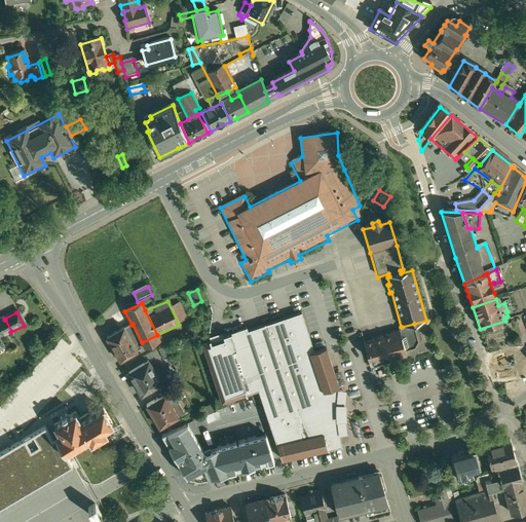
[(301,313),(248,332),(247,329),(227,335),(223,336),(224,340),(212,344),(210,340),(201,343),(221,404),(222,404),(222,403),(258,392),(282,461),(283,460),(342,447),(340,438),(338,430),(337,420),(337,412),(337,405),(337,396),(338,387),(339,386),(326,348),(313,352),(310,342),(301,313)]
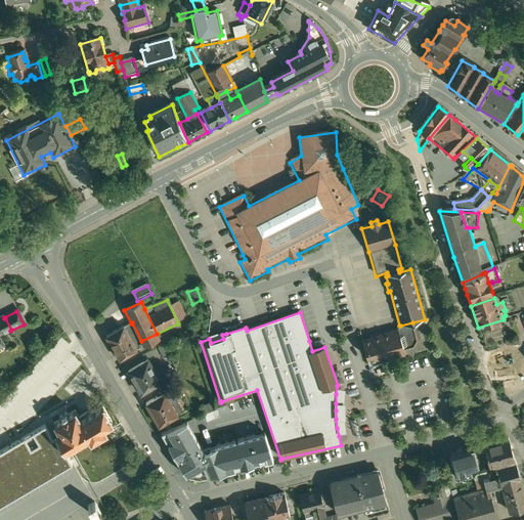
[(4,318),(0,320),(0,335),(10,331),(11,330),(5,318),(4,318)]
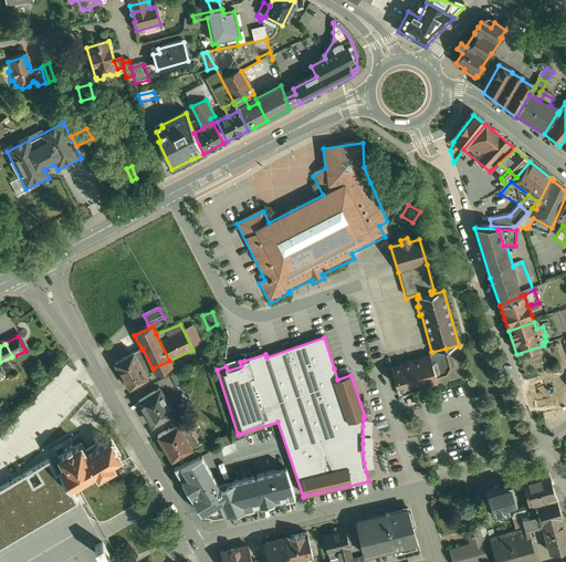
[(133,354),(114,365),(128,391),(148,380),(145,375),(154,370),(153,368),(143,349),(142,350),(133,354)]
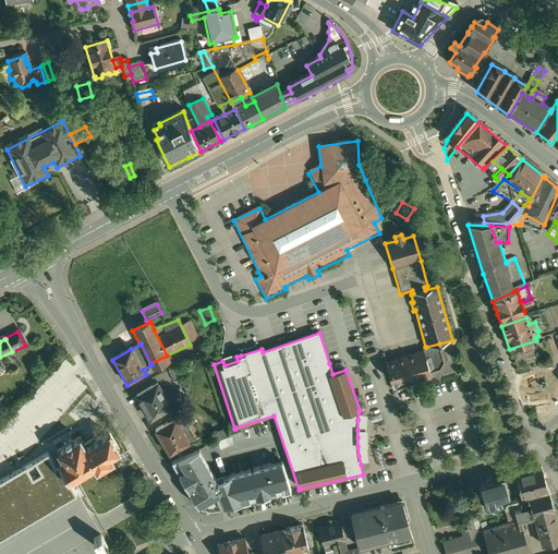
[(422,352),(385,363),(390,381),(391,381),(410,376),(412,384),(431,378),(429,374),(434,373),(435,371),(438,372),(440,371),(445,363),(439,344),(426,347),(425,347),(422,352)]
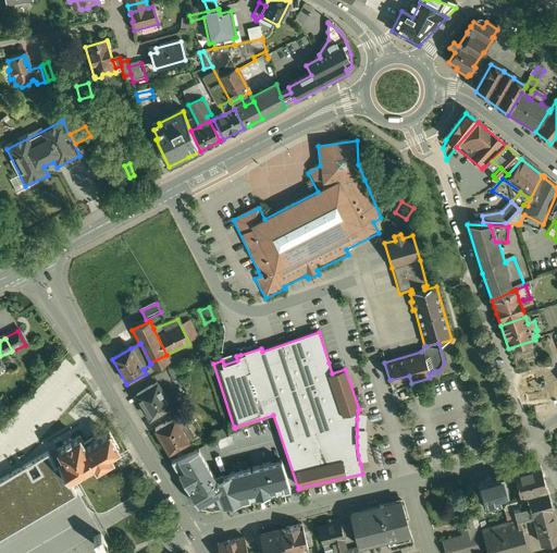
[(178,367),(168,372),(174,383),(184,378),(178,367)]
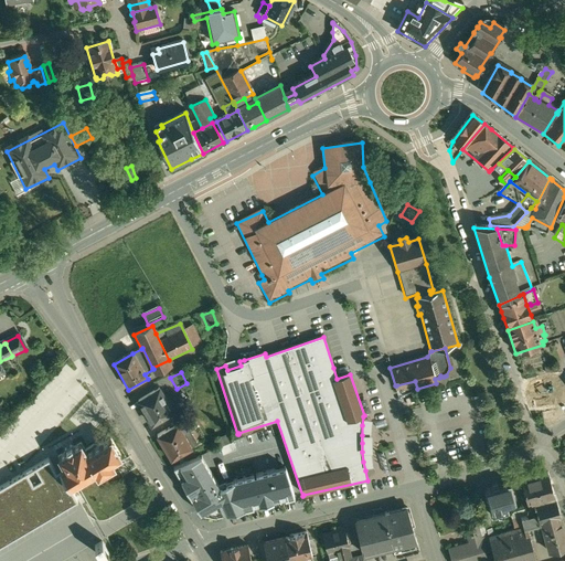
[(564,384),(547,388),(550,408),(558,406),(564,405),(564,384)]
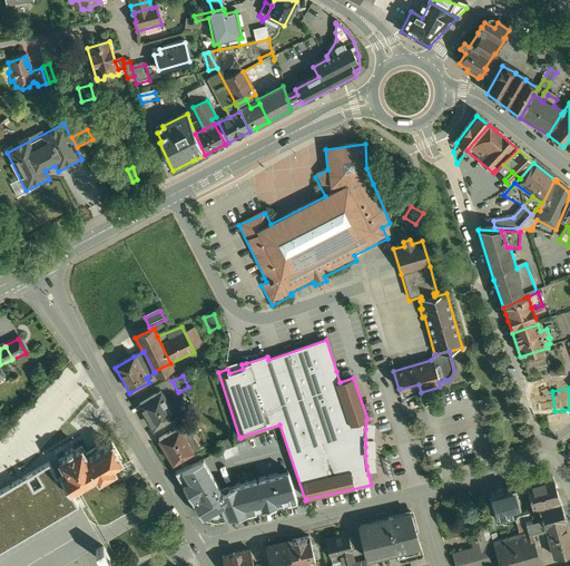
[(552,391),(533,393),(540,413),(541,413),(542,413),(546,412),(554,411),(552,391)]
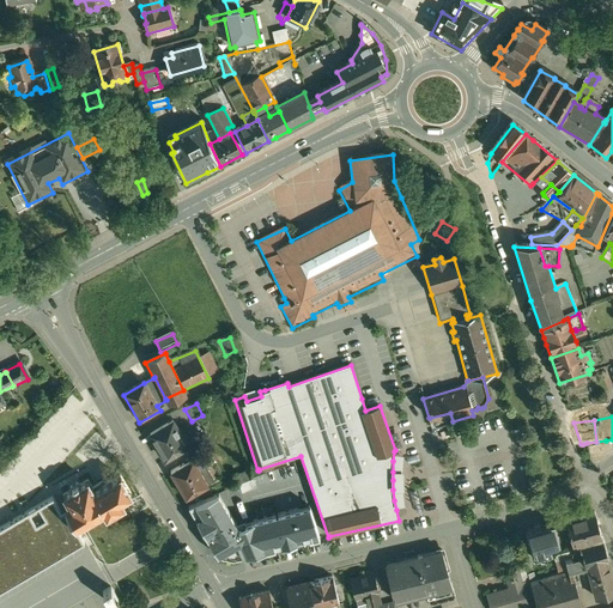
[(173,423),(150,437),(165,461),(177,454),(188,448),(173,423)]
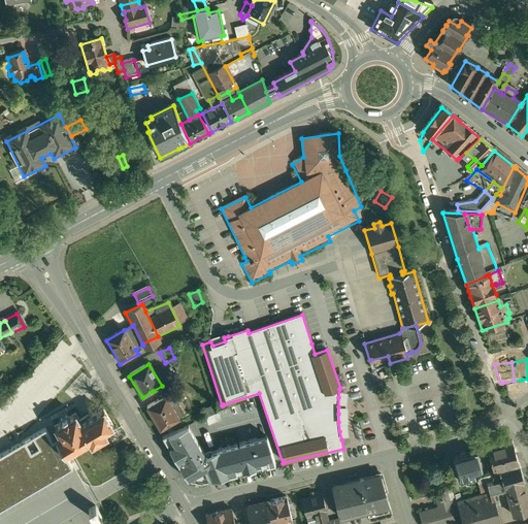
[(162,386),(153,391),(156,396),(166,390),(163,385),(162,386)]
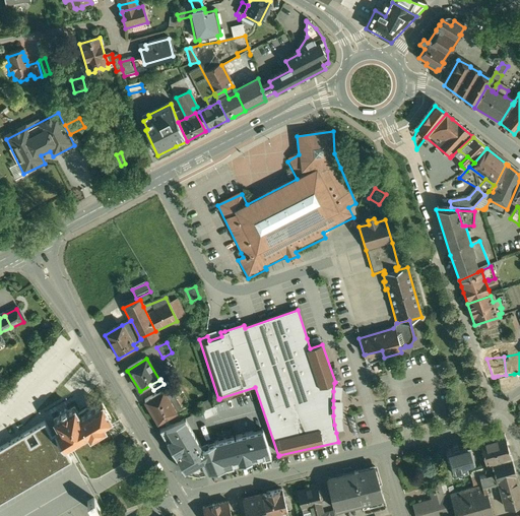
[(164,384),(153,390),(156,395),(144,402),(157,425),(182,410),(175,398),(179,395),(175,388),(165,394),(161,388),(165,386),(164,384)]
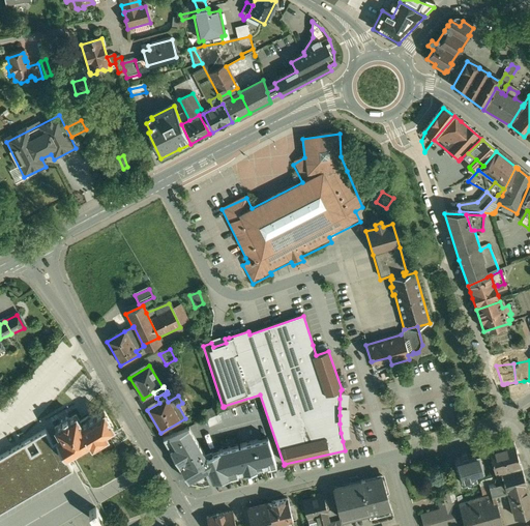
[(68,421),(66,421),(65,420),(66,419),(63,414),(57,418),(60,424),(61,424),(60,425),(61,426),(55,430),(61,440),(58,442),(67,459),(88,445),(91,449),(109,439),(106,435),(114,430),(104,414),(82,428),(76,418),(69,422),(68,421)]
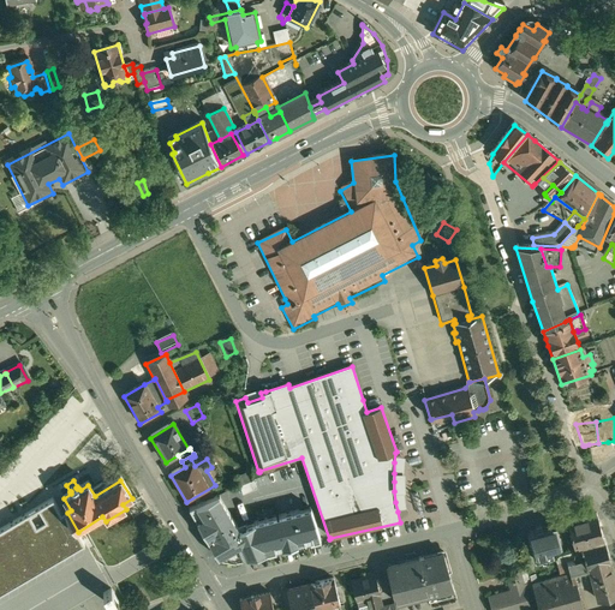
[(233,563),(267,555),(255,525),(239,531),(219,497),(189,510),(219,560),(233,563)]
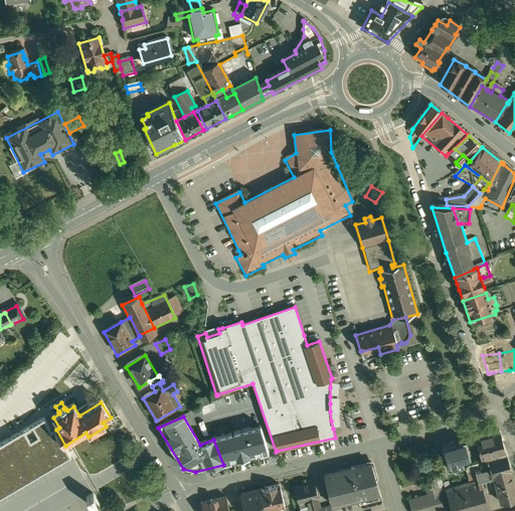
[(0,499),(70,458),(55,434),(52,436),(43,420),(0,446),(0,499)]
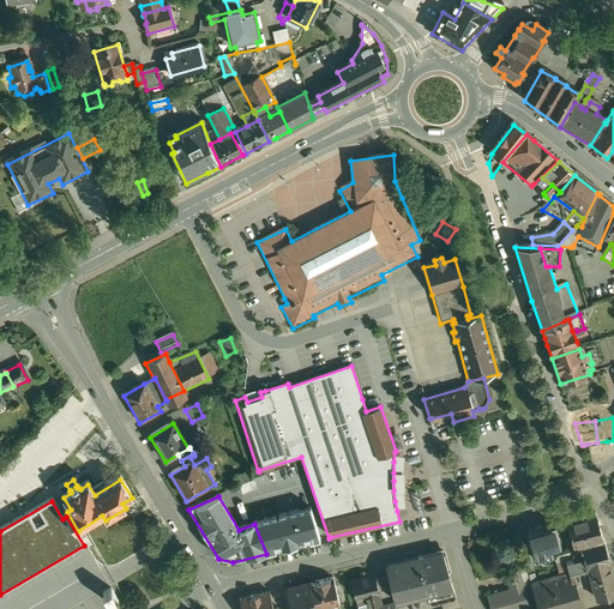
[(254,524),(266,554),(320,540),(315,523),(309,508),(254,524)]
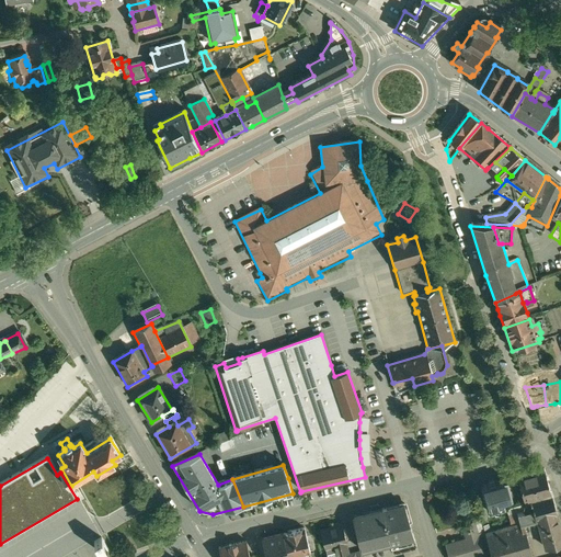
[(544,472),(518,478),(524,499),(549,492),(544,472)]
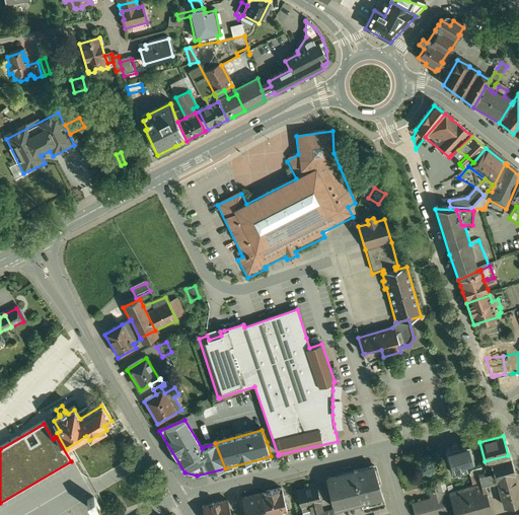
[(468,445),(445,451),(451,474),(466,469),(465,464),(473,462),(468,445)]
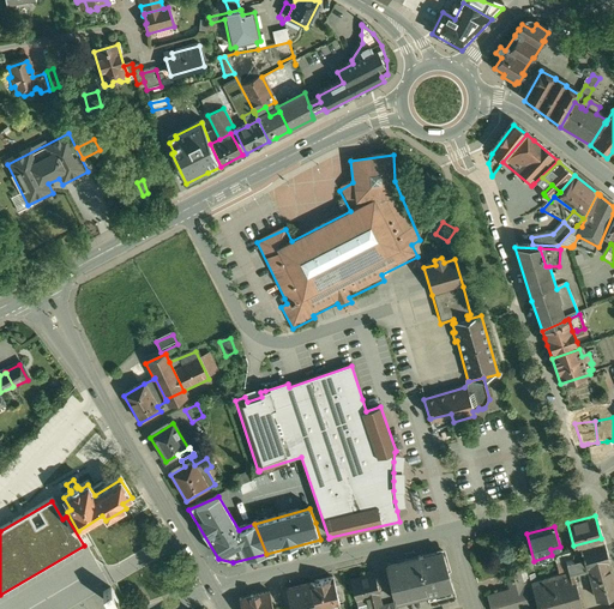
[(140,534),(124,543),(131,555),(148,547),(140,534)]
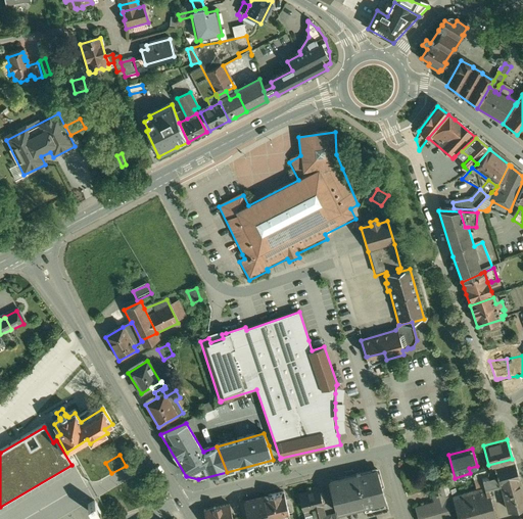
[(513,462),(494,468),(498,483),(518,478),(513,462)]
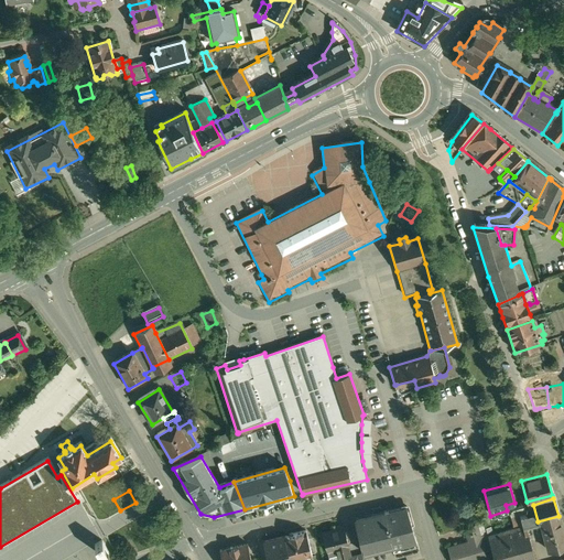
[(538,521),(533,505),(527,508),(525,512),(525,516),(527,525),(531,524),(538,521)]
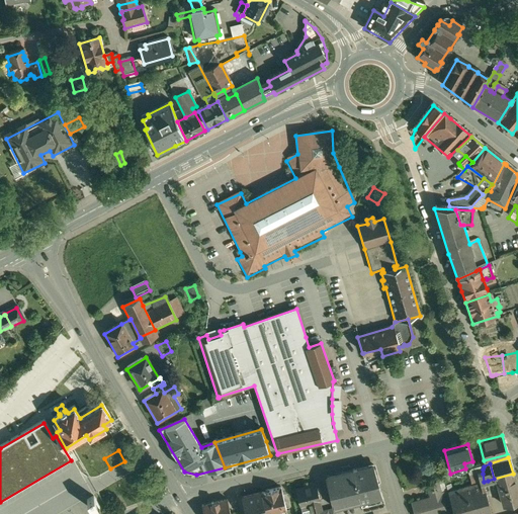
[(373,466),(326,479),(333,509),(359,503),(360,507),(382,501),(382,503),(383,503),(373,466)]
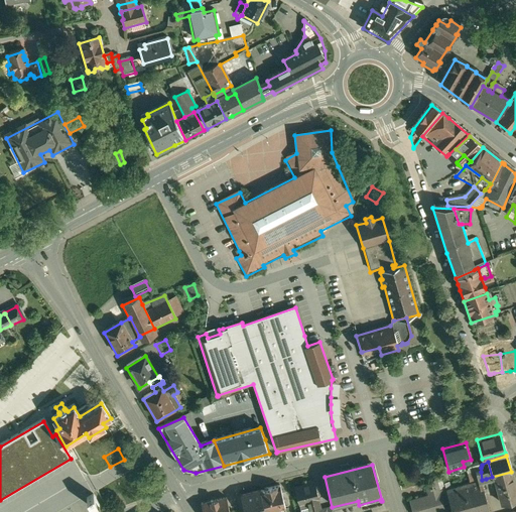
[(492,477),(486,479),(487,481),(495,479),(502,505),(515,500),(515,489),(511,472),(492,477)]
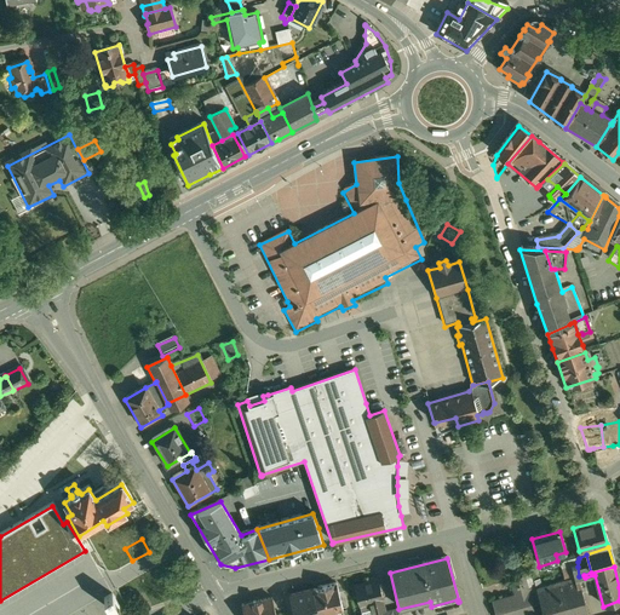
[(572,569),(562,572),(564,581),(574,579),(572,569)]
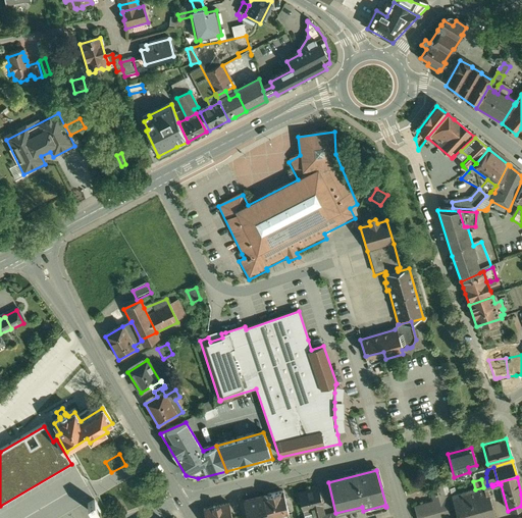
[(463,493),(451,497),(457,517),(494,517),(488,488),(492,486),(491,484),(487,485),(483,487),(475,489),(463,493)]
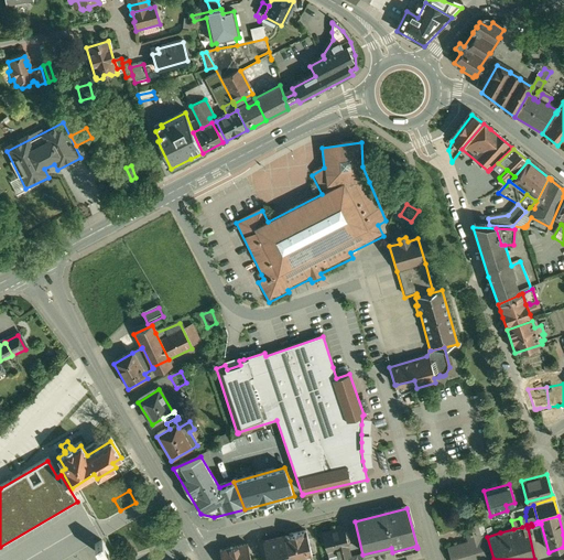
[(467,542),(447,548),(449,559),(494,559),(487,537),(484,525),(464,531),(467,542)]
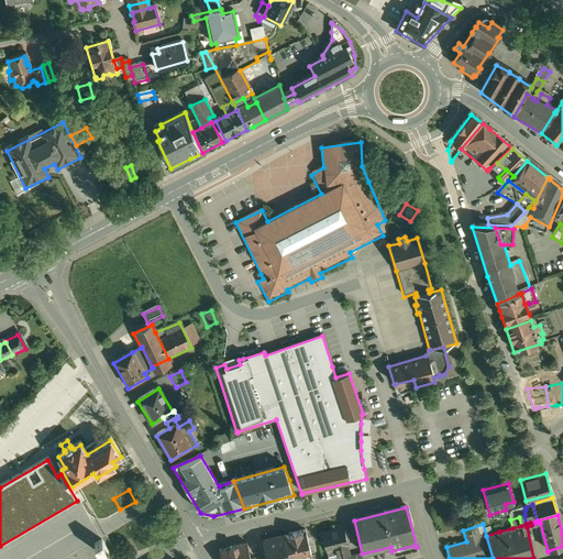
[(341,530),(322,535),(322,534),(321,534),(327,552),(328,552),(328,551),(335,549),(338,558),(345,558),(349,557),(342,528),(341,528),(341,530)]
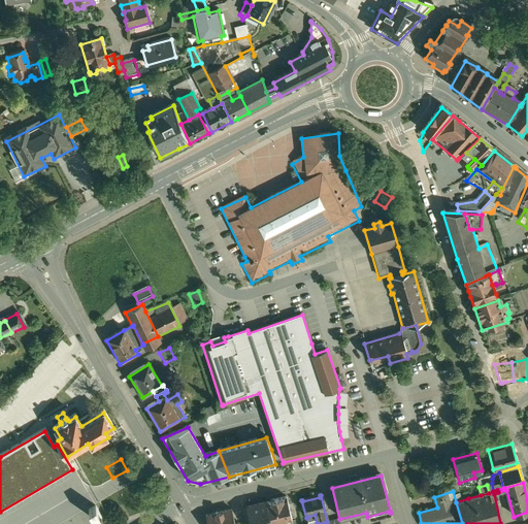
[(286,498),(274,501),(273,501),(270,501),(269,502),(266,503),(270,523),(285,523),(292,521),(286,498)]
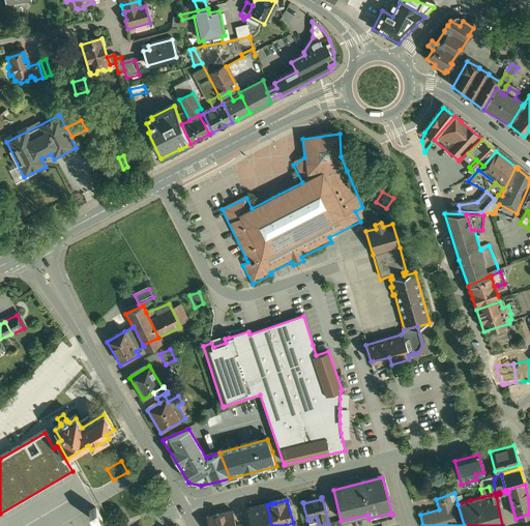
[(267,505),(246,509),(249,525),(271,525),(267,505)]
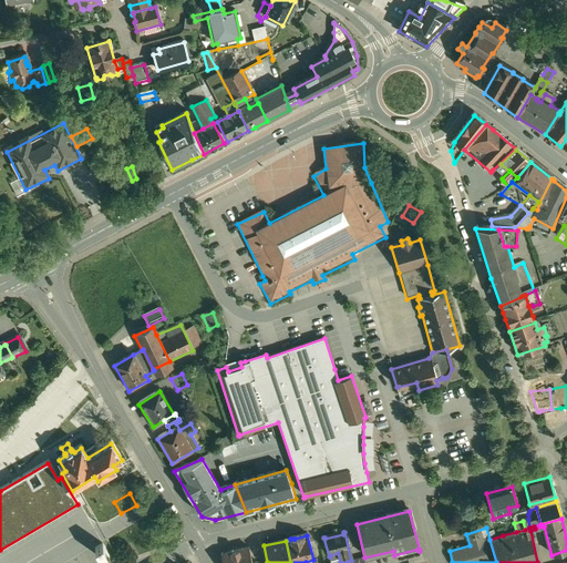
[(98,551),(104,562),(116,554),(111,543),(98,551)]
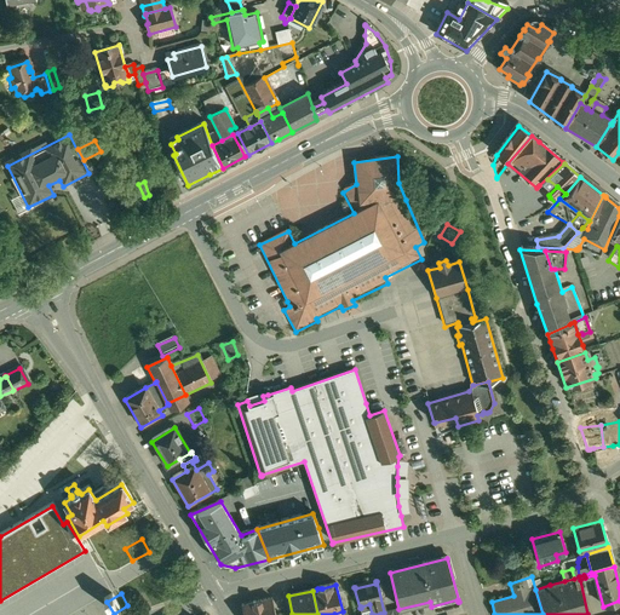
[(274,614),(271,601),(241,607),(244,614),(274,614)]
